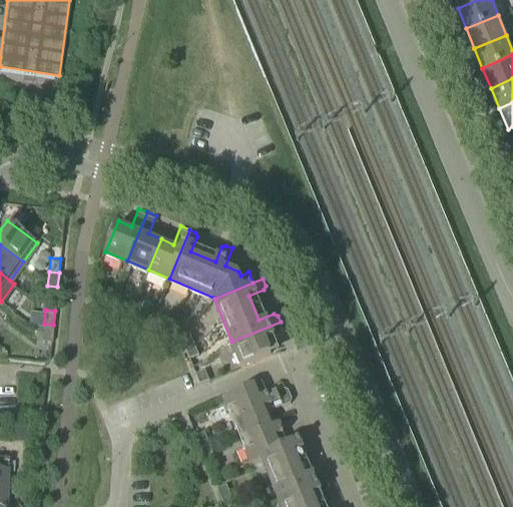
[(169,316),(159,312),(155,320),(165,325),(169,316)]
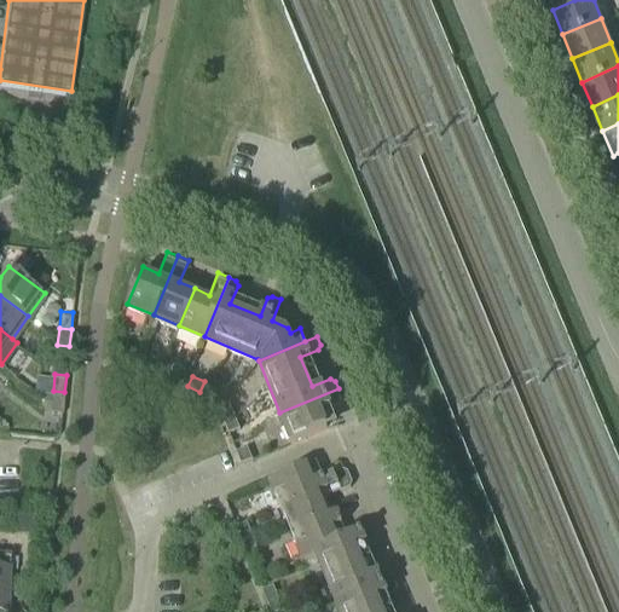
[(217,386),(204,381),(200,392),(212,397),(217,386)]
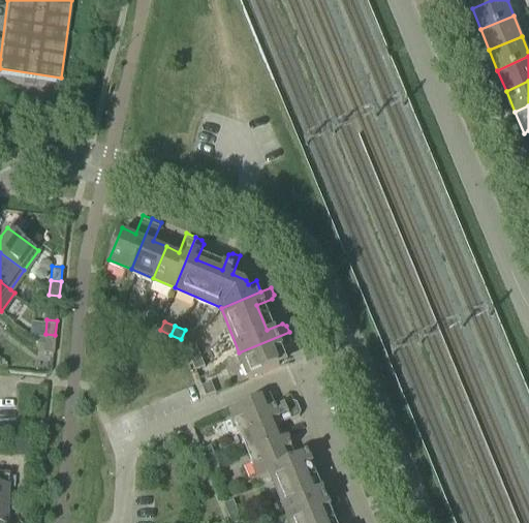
[(291,338),(289,332),(239,352),(248,375),(280,363),(275,348),(290,342),(291,338)]
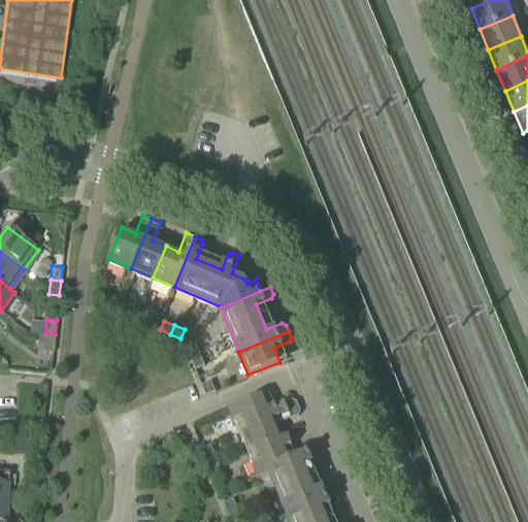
[(55,334),(45,333),(43,348),(54,349),(55,334)]
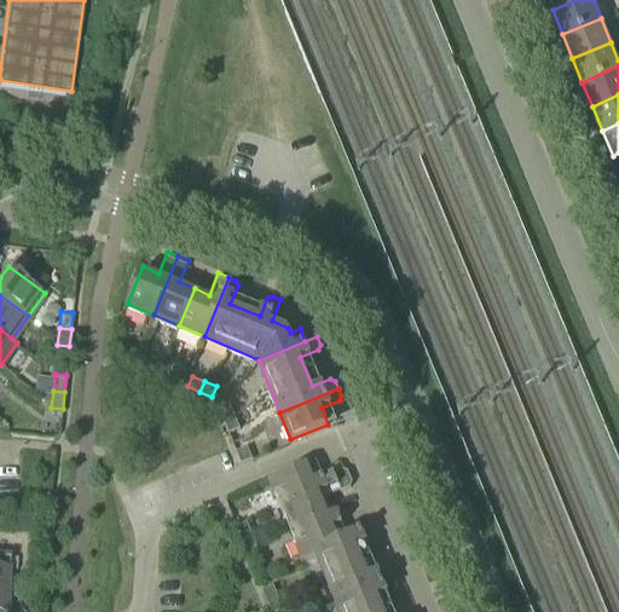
[(235,413),(230,399),(219,404),(224,416),(235,413)]
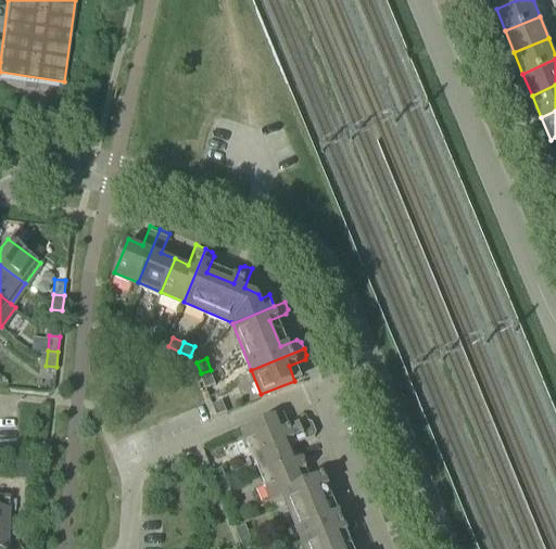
[(216,381),(211,370),(201,373),(205,385),(216,381)]
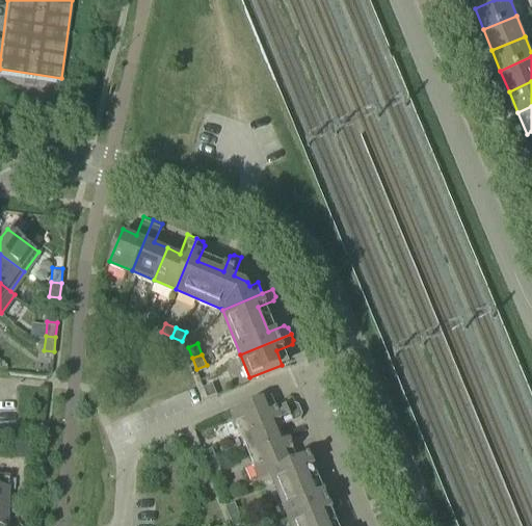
[(208,395),(217,391),(213,380),(203,385),(208,395)]
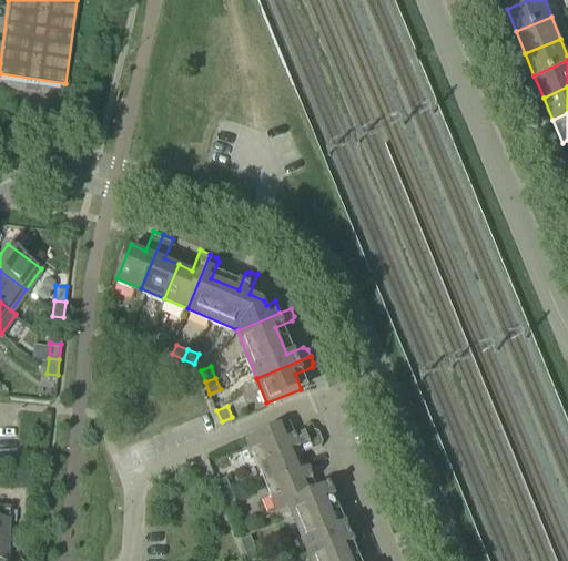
[(302,444),(296,432),(287,437),(281,422),(247,436),(277,509),(290,503),(311,495),(310,492),(320,488),(310,465),(301,469),(292,448),(302,444)]
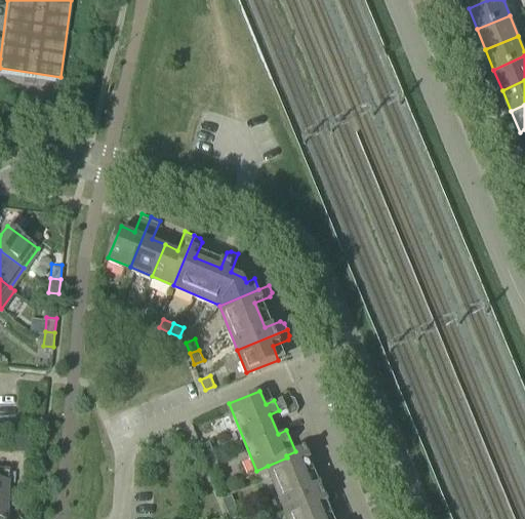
[(291,394),(283,397),(286,405),(297,400),(295,396),(291,394)]
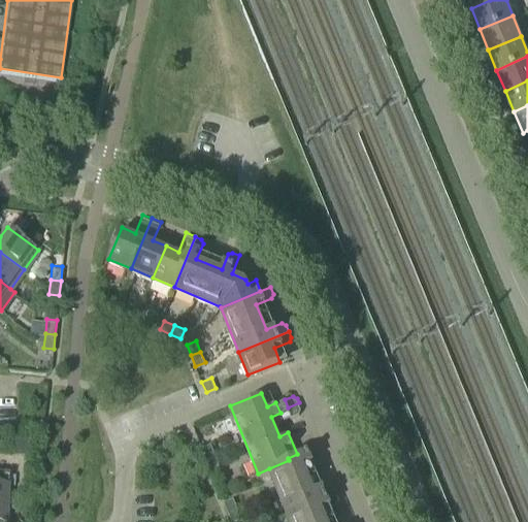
[(299,402),(288,408),(291,415),(299,412),(301,406),(299,402)]
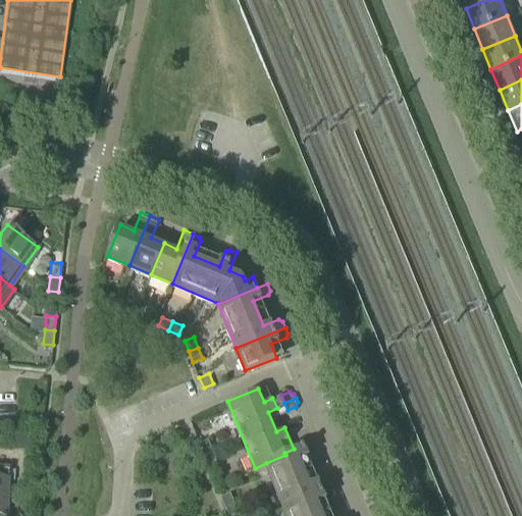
[(212,446),(208,435),(199,440),(203,450),(212,446)]
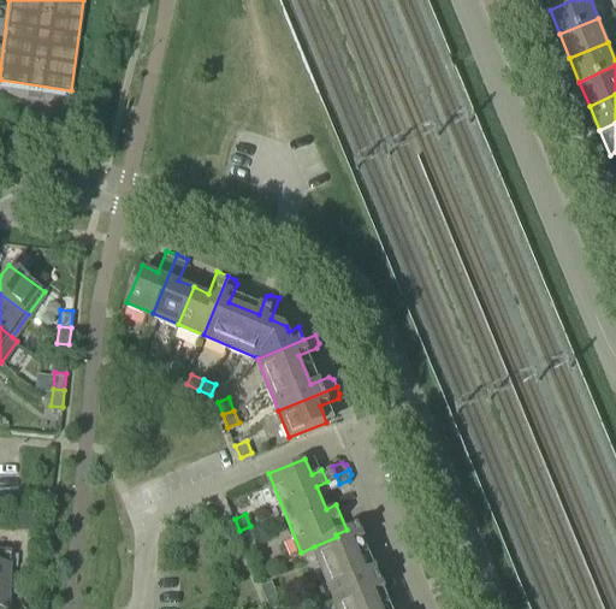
[(337,537),(314,547),(335,596),(392,572),(390,565),(385,562),(367,571),(355,540),(373,533),(375,528),(372,520),(347,530),(336,534),(337,537)]
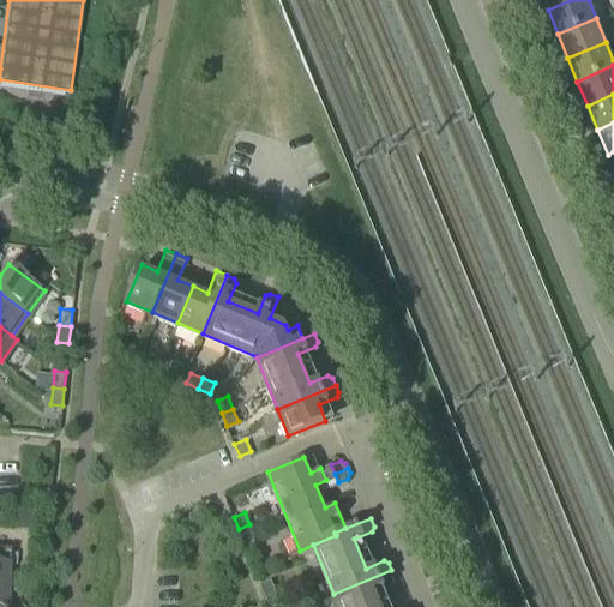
[(256,538),(250,524),(239,529),(244,541),(256,538)]
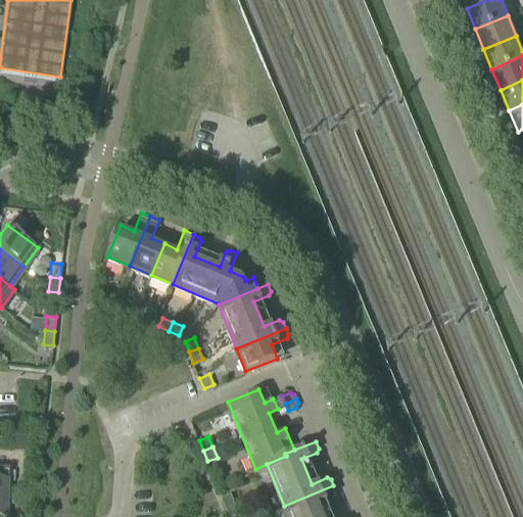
[(15,501),(16,491),(7,490),(8,465),(0,464),(0,516),(6,516),(7,500),(15,501)]
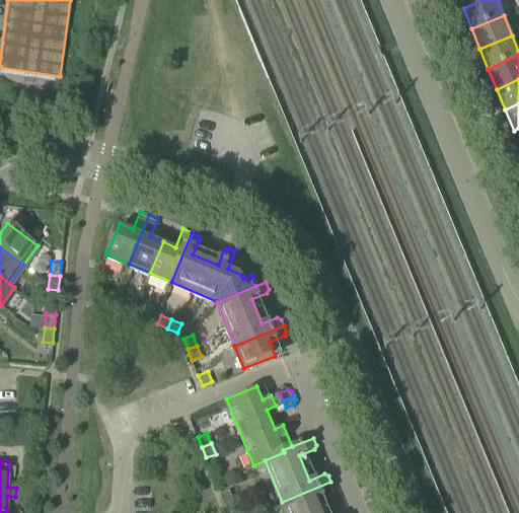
[(330,482),(282,502),(286,512),(321,512),(316,499),(331,492),(334,488),(330,482)]
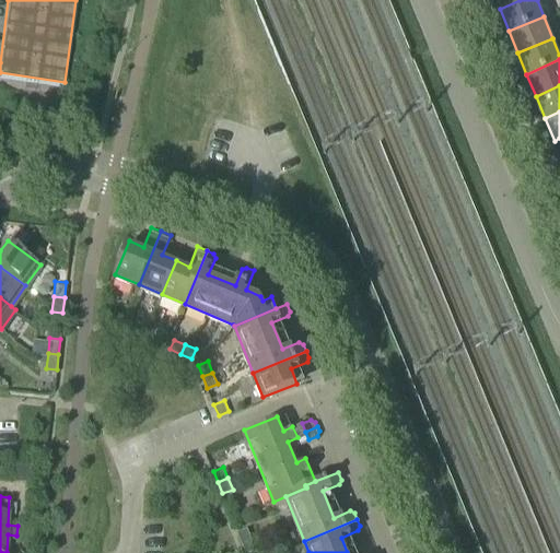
[(252,536),(247,525),(237,529),(242,540),(252,536)]
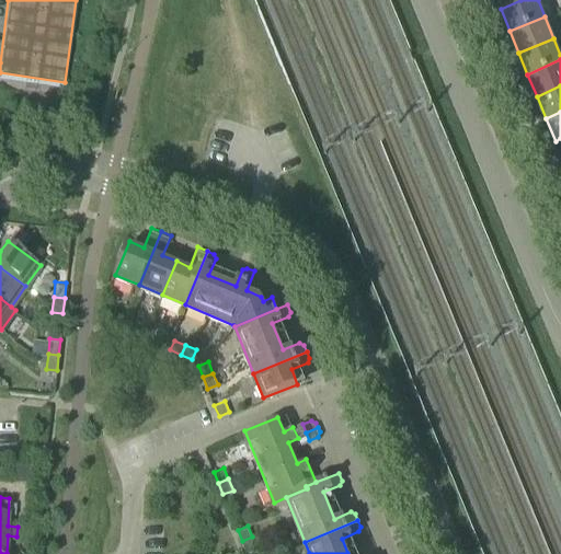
[(256,547),(252,537),(242,541),(247,552),(256,547)]
